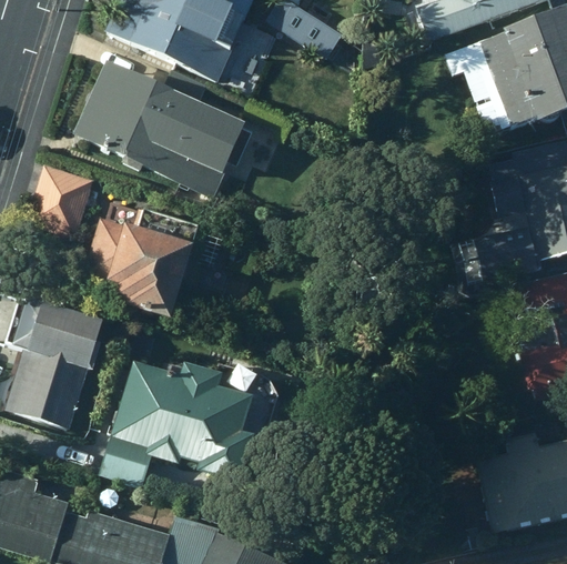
[(118,0),(104,30),(218,78),(251,0),(118,0)]
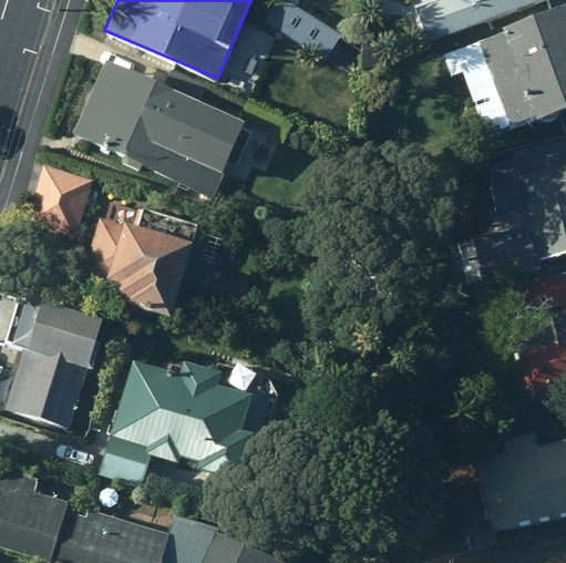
[(280,0),(268,19),(323,55),(339,32),(289,0),(280,0)]
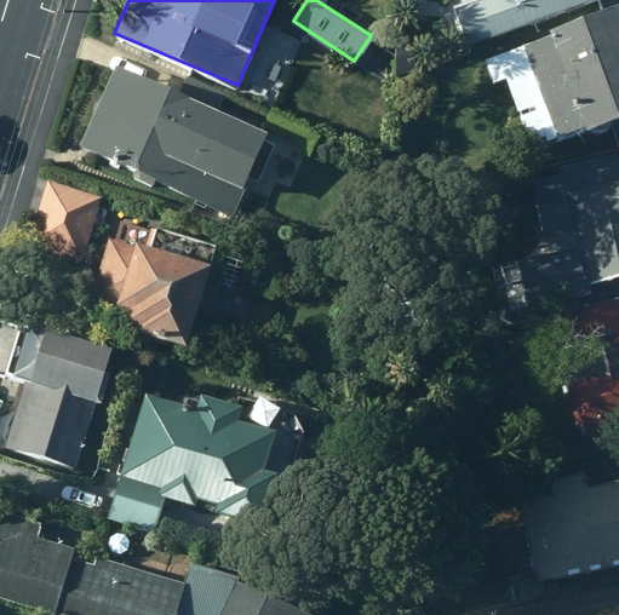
[(356,23),(365,9),(351,0),(338,0),(333,7),(356,23)]
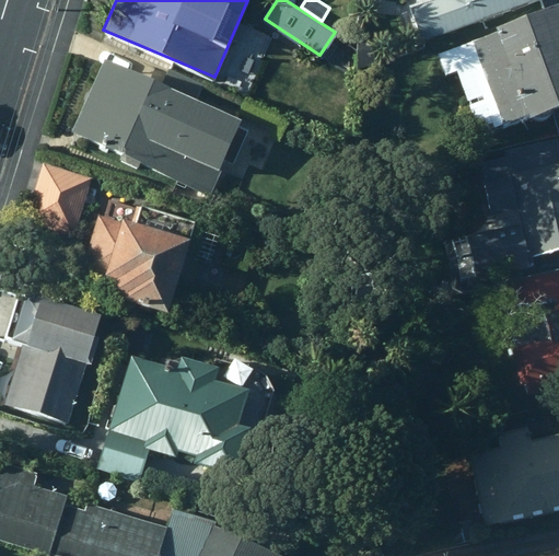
[(429,0),(410,7),(422,41),(537,0),(429,0)]
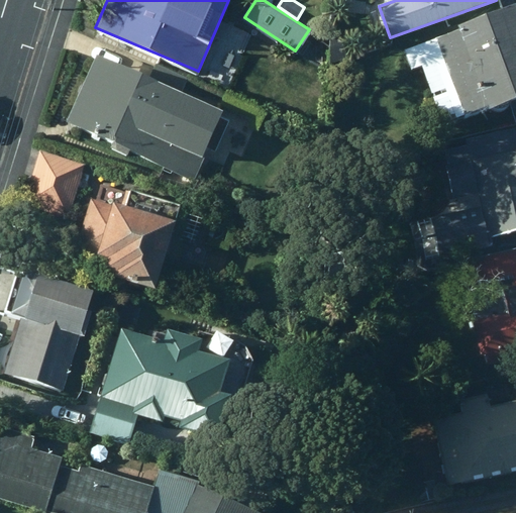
[(490,111),(515,100),(515,6),(457,25),(459,29),(404,46),(410,67),(425,63),(443,120),(488,107),(490,111)]
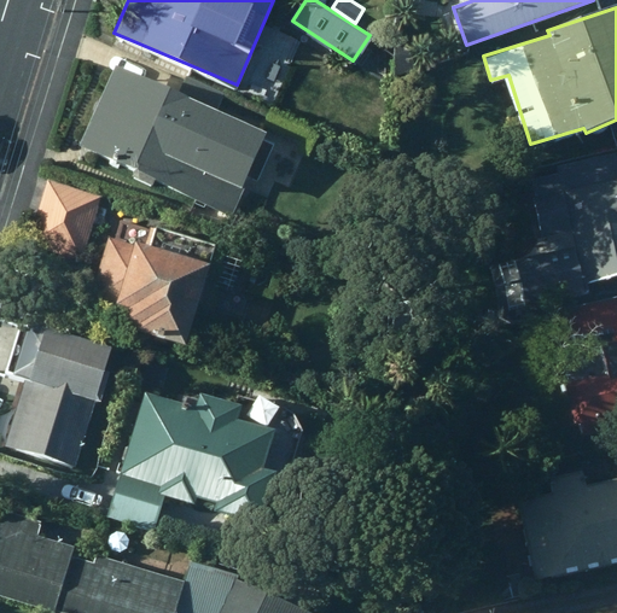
[(117,64),(80,145),(232,215),(250,175),(257,179),(273,145),(261,139),(265,133),(117,64)]
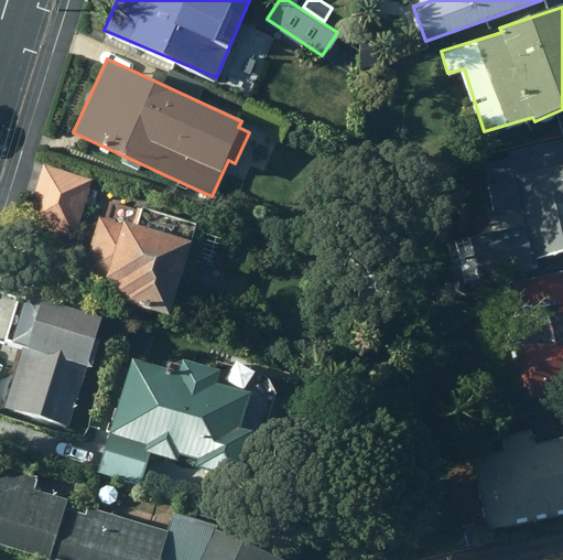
[(173,65),(164,84),(199,99),(207,81),(173,65)]
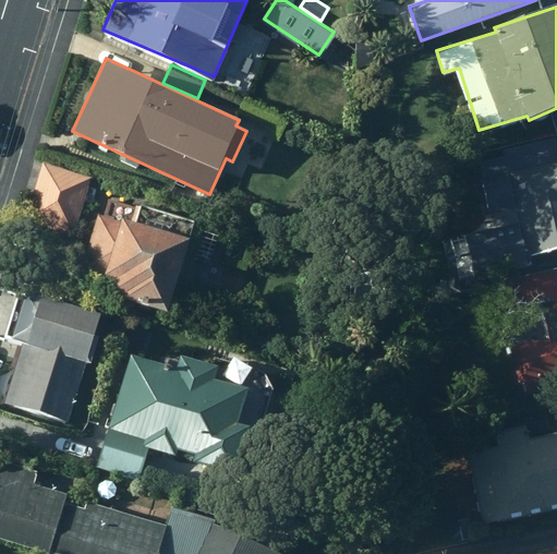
[(556,159),(512,169),(509,152),(480,158),(491,213),(516,207),(525,256),(556,250),(556,159)]
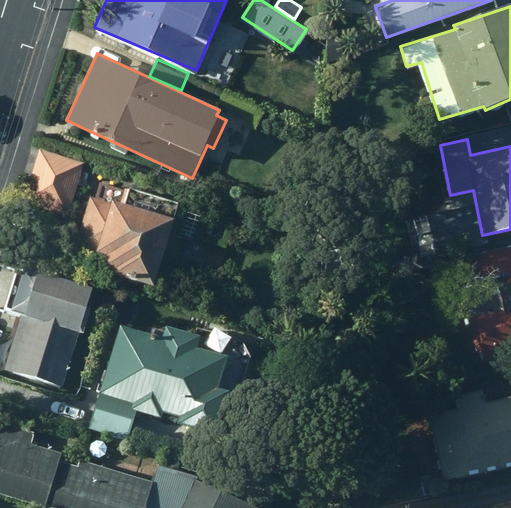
[(69,215),(84,161),(39,147),(24,201),(69,215)]
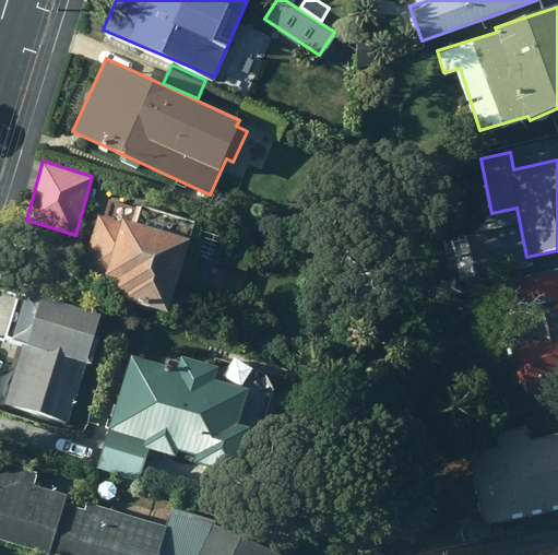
[(138,226),(101,214),(84,271),(120,282),(117,293),(128,296),(127,302),(173,315),(199,222),(143,207),(138,226)]
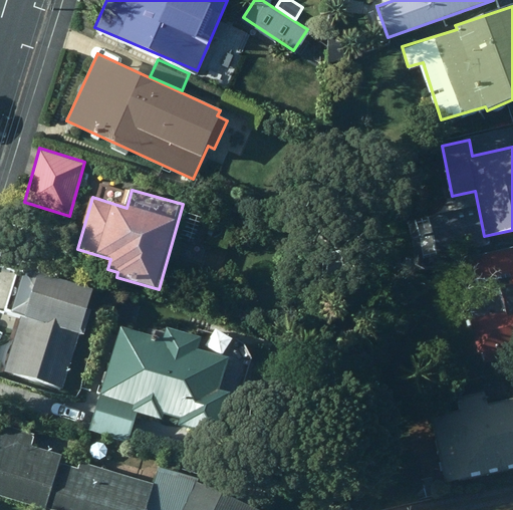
[(61,388),(92,289),(38,273),(25,315),(20,313),(3,369),(61,388)]
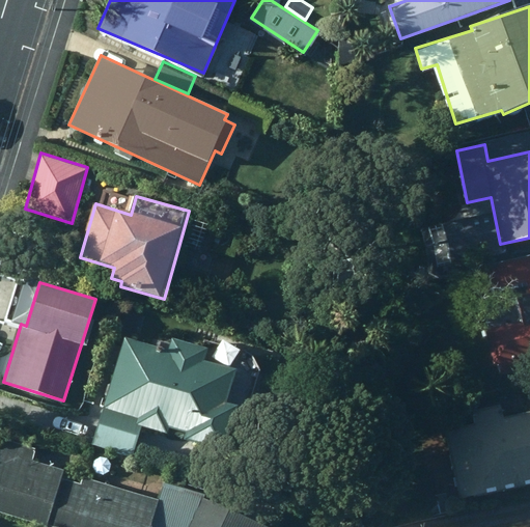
[(529,317),(489,326),(496,365),(502,364),(504,373),(524,370),(522,360),(529,358),(529,317)]
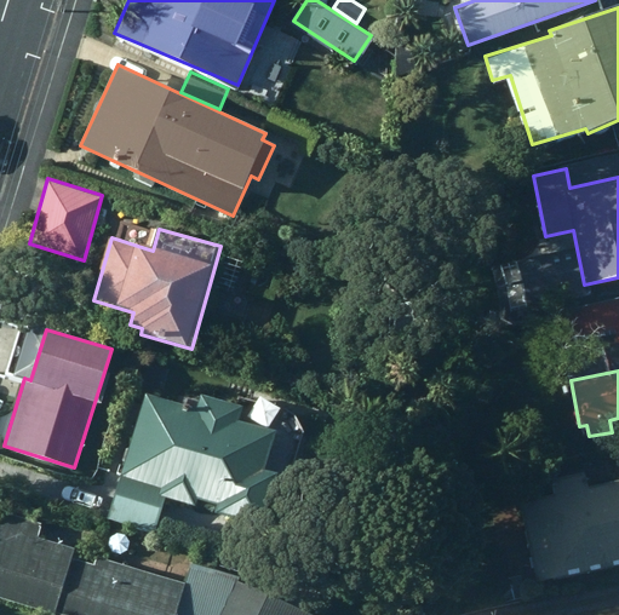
[(190,409),(143,392),(118,481),(195,504),(198,496),(218,504),(216,511),(261,524),(276,475),(262,471),(273,432),(239,421),(245,400),(198,385),(190,409)]
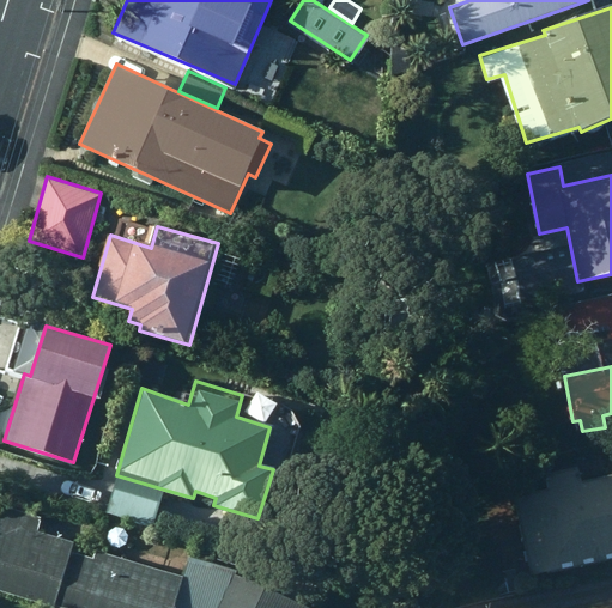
[(552,491),(517,497),(534,582),(611,566),(611,476),(585,484),(582,467),(550,474),(552,491)]
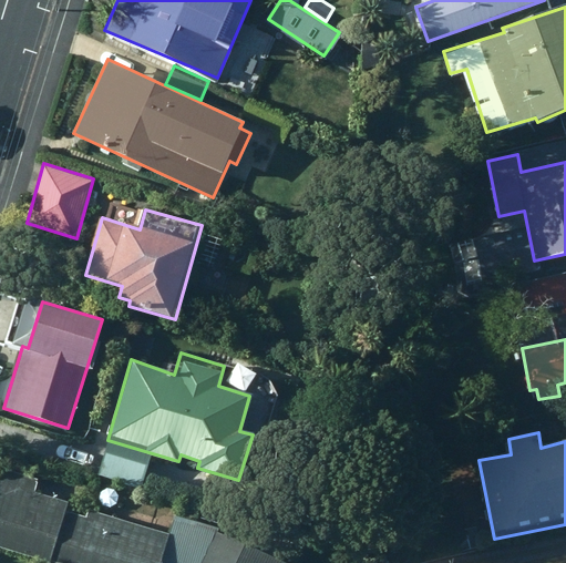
[(0,471),(0,543),(52,559),(67,510),(69,502),(33,491),(38,478),(2,466),(0,471)]
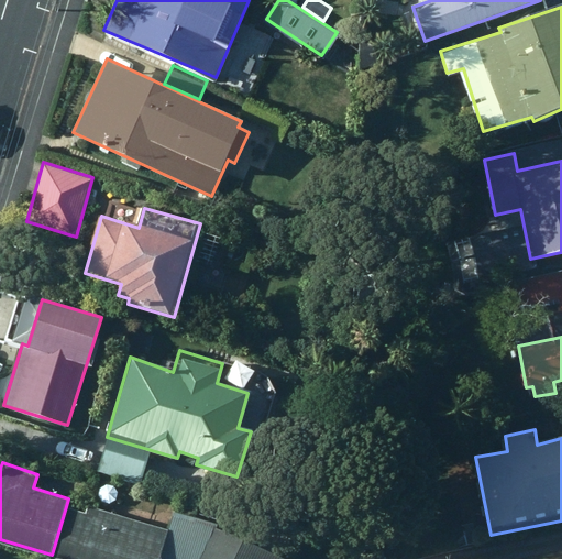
[(85,512),(66,506),(52,555),(64,558),(158,558),(167,528),(87,506),(85,512)]
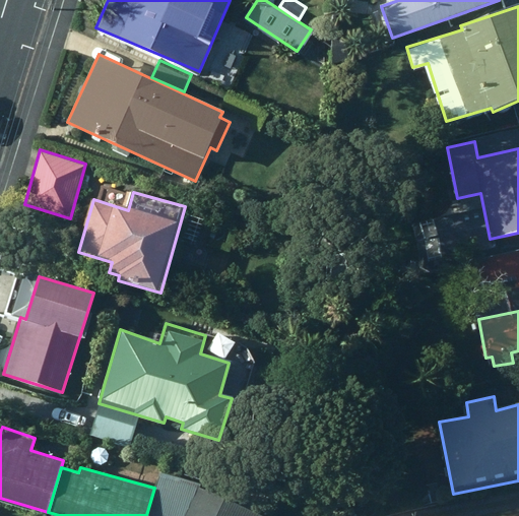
[(183,515),(197,487),(199,481),(159,470),(154,488),(146,515),(183,515)]
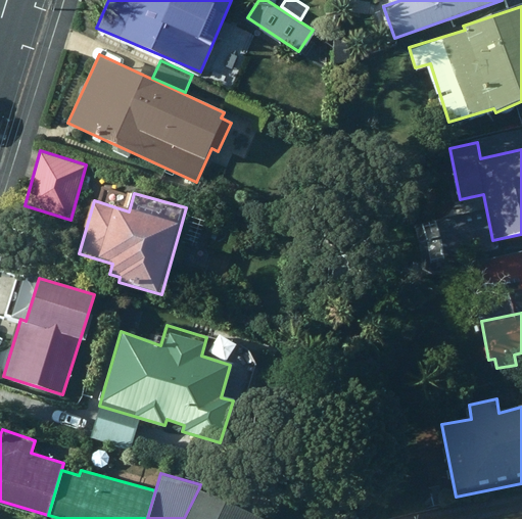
[(444,484),(419,488),(423,511),(447,506),(444,484)]
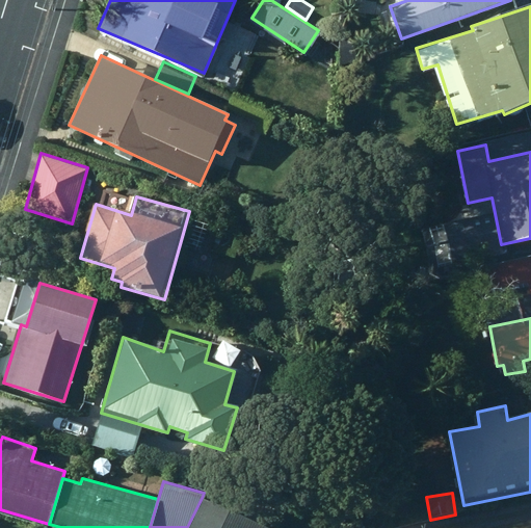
[(265,527),(202,498),(187,527),(265,527)]
